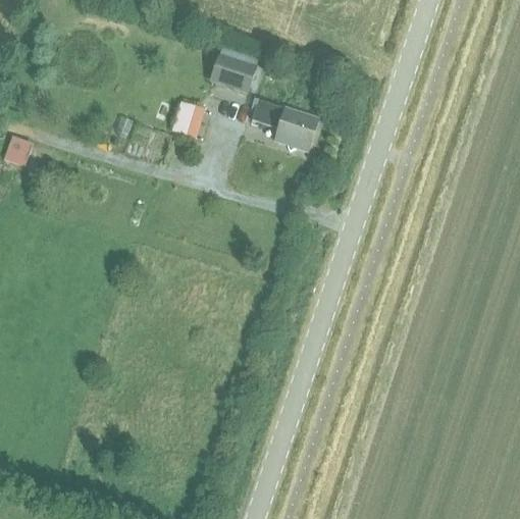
[(245,93),(253,68),(216,57),(209,82),(245,93)]
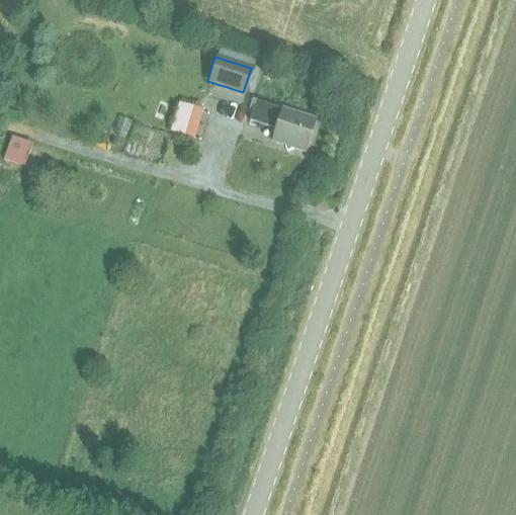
[(304,150),(314,118),(281,108),(254,99),(248,119),(274,129),(271,139),(304,150)]
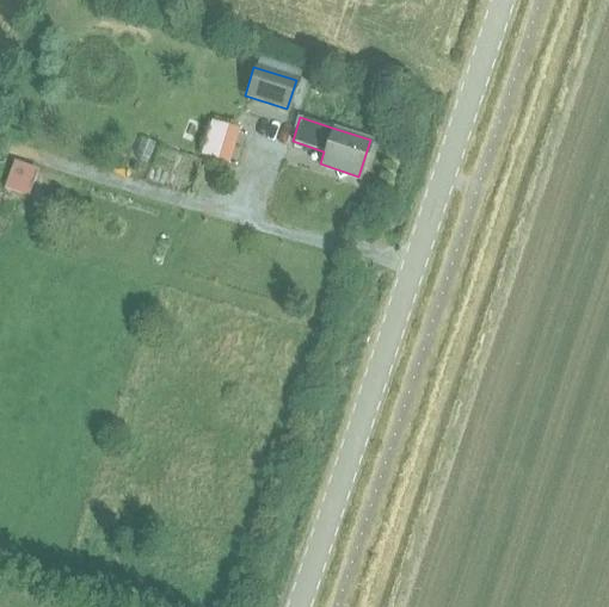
[(213,118),(202,152),(229,160),(240,127),(213,118)]
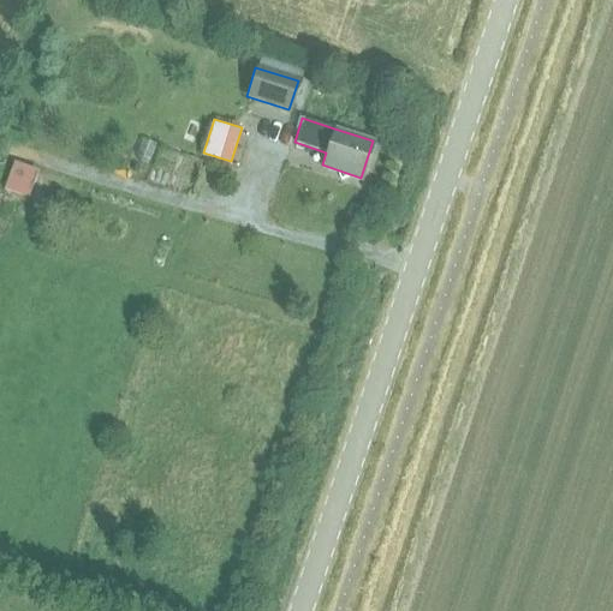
[(140,137),(134,154),(147,159),(153,142),(140,137)]
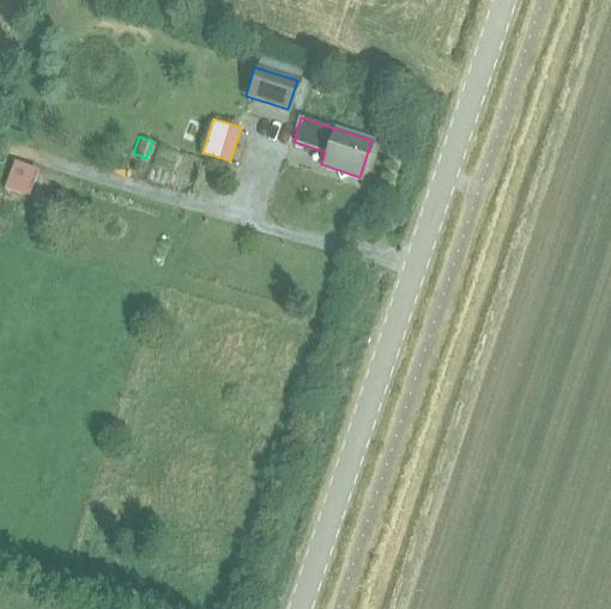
[(343,212),(340,221),(351,226),(355,214),(343,212)]
